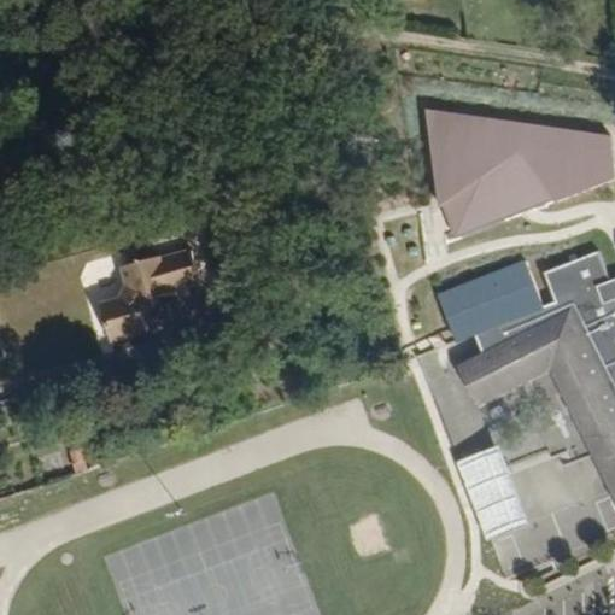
[(610,133),(425,109),(434,205),(452,239),(613,179),(610,133)]
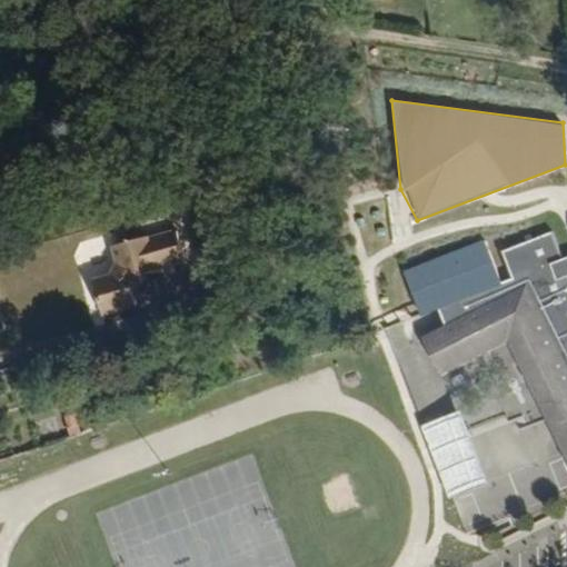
[(544,267),(557,260),(546,231),(498,252),(509,278),(499,282),(435,309),(441,326),(417,339),(436,372),(503,338),(546,420),(566,409),(566,429),(555,436),(566,459),(566,324),(564,314),(566,312),(566,284),(563,272),(548,278),(544,267)]
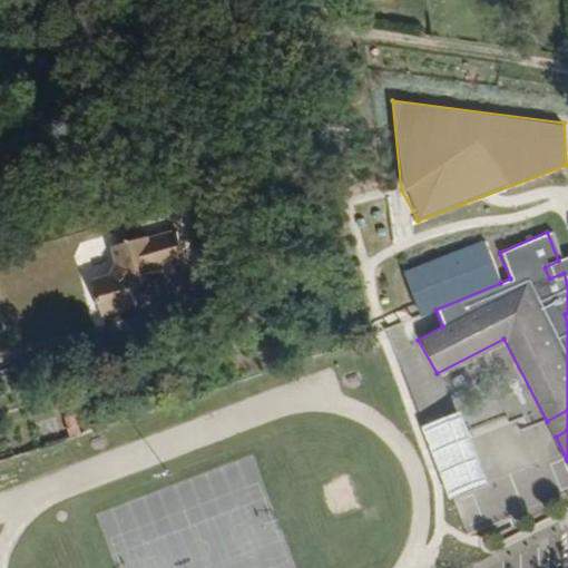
[(187,262),(179,233),(117,246),(120,264),(113,275),(96,280),(105,314),(137,306),(134,289),(142,275),(158,272),(158,268),(187,262)]
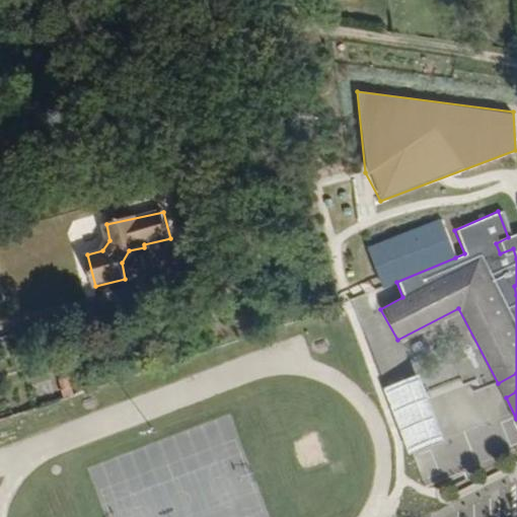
[(516,246),(516,233),(508,237),(496,243),(500,253),(513,248),(516,246)]
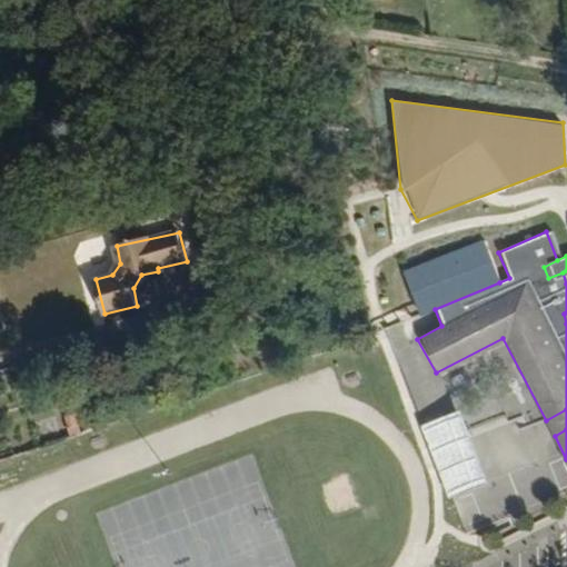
[(566,409),(546,420),(555,436),(566,429),(566,409)]
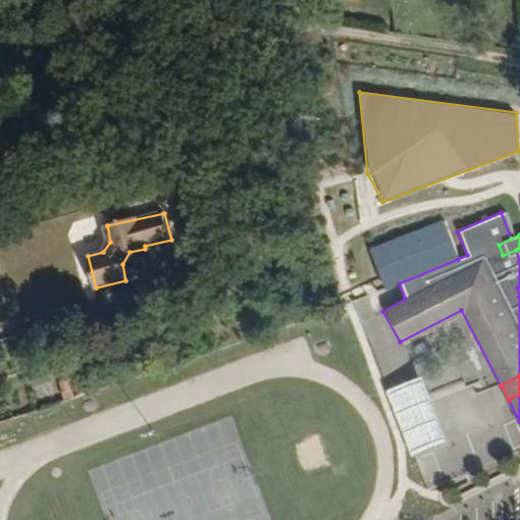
[(388,398),(411,455),(434,445),(410,388),(388,398)]
